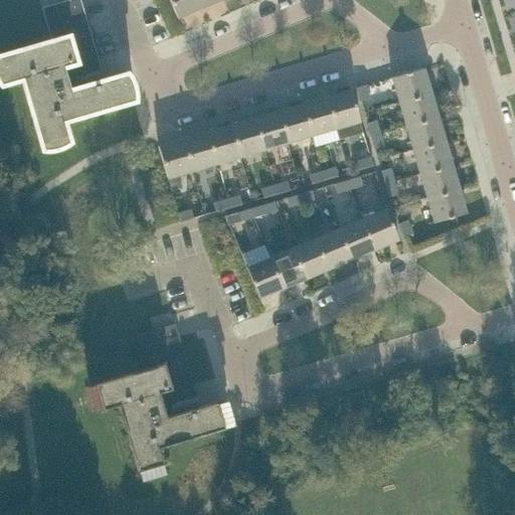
[(82,11),(83,10),(79,0),(65,0),(41,7),(45,21),(46,21),(52,40),(0,54),(0,58),(6,79),(5,79),(6,81),(21,76),(40,143),(42,142),(64,135),(64,136),(66,135),(61,120),(128,101),(127,99),(126,99),(120,76),(121,76),(120,74),(100,80),(97,69),(101,68),(100,67),(99,67),(82,11)]
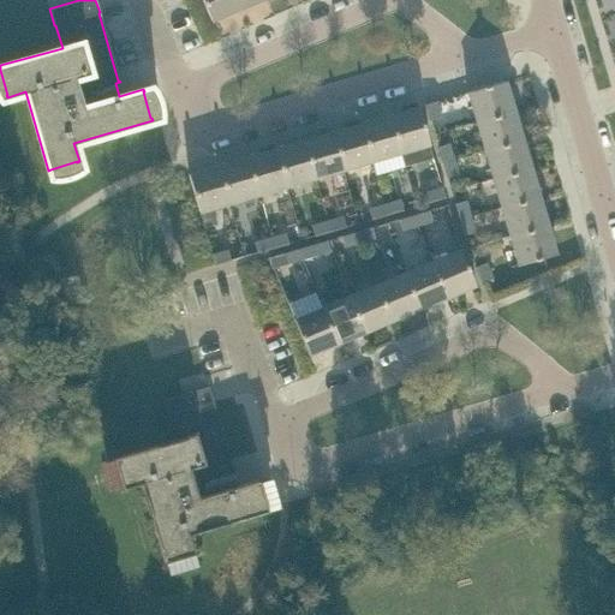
[(202,0),(212,22),(239,10),(234,0),(202,0)]
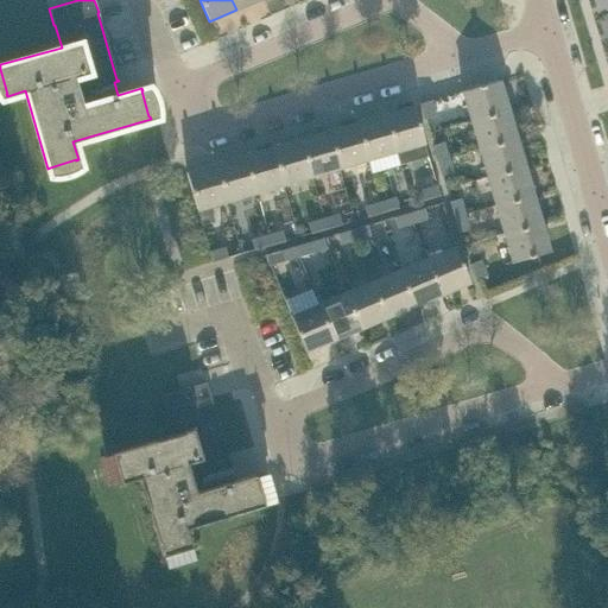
[(470,120),(507,109),(499,80),(462,90),(470,120)]
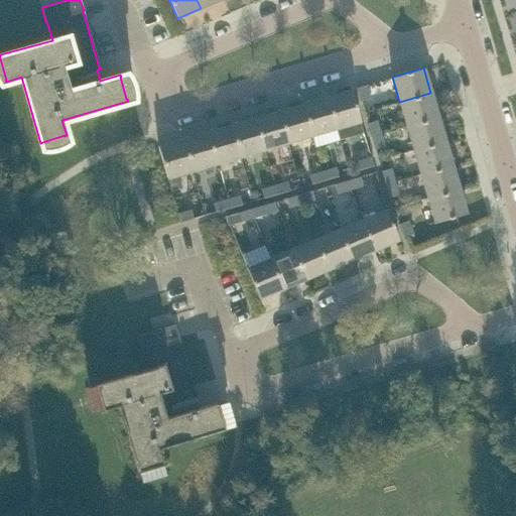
[(361,102),(370,99),(366,85),(357,88),(361,102)]
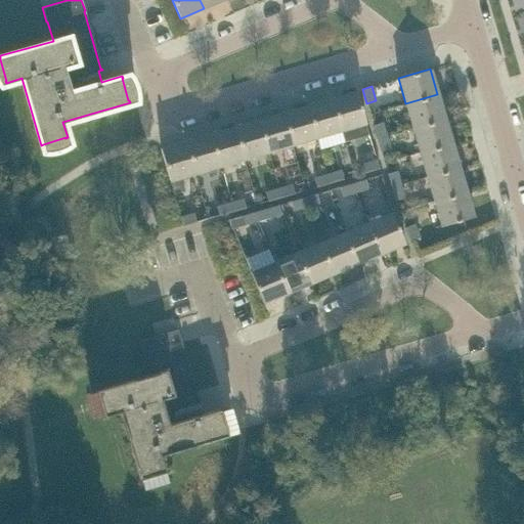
[(342,131),(365,123),(356,90),(332,97),(342,131)]
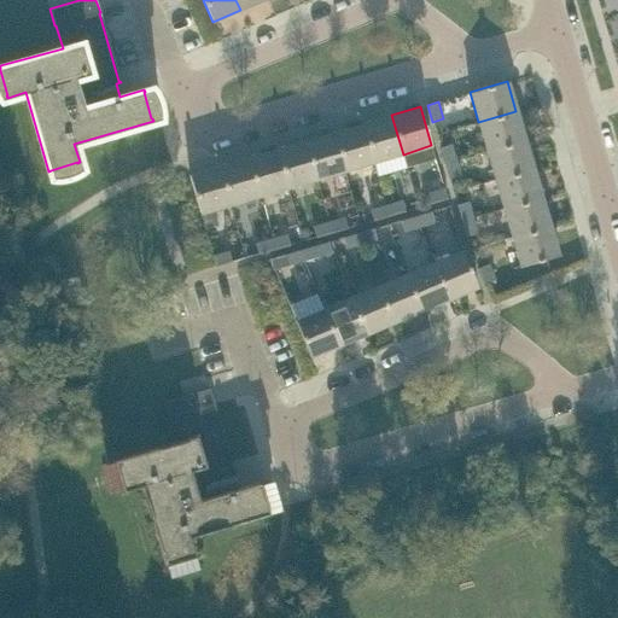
[(487,151),(524,139),(516,111),(478,122),(487,151)]
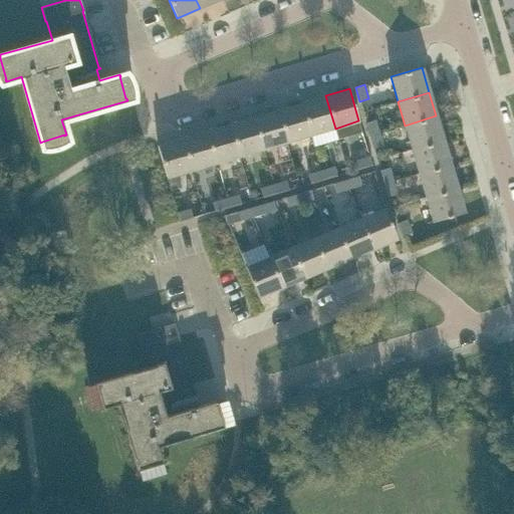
[(311,135),(335,129),(325,95),(302,102),(311,135)]
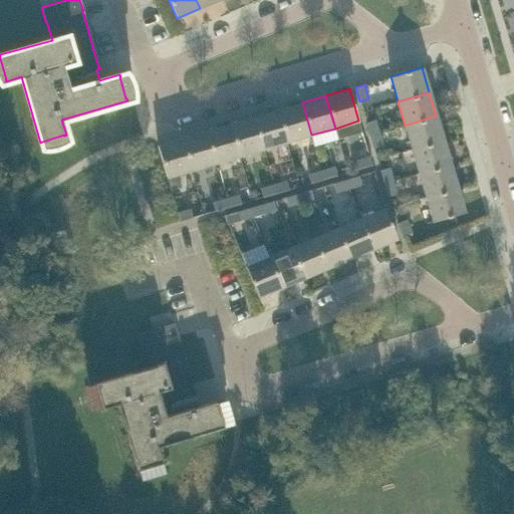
[(287,142),(311,135),(302,102),(278,109),(287,142)]
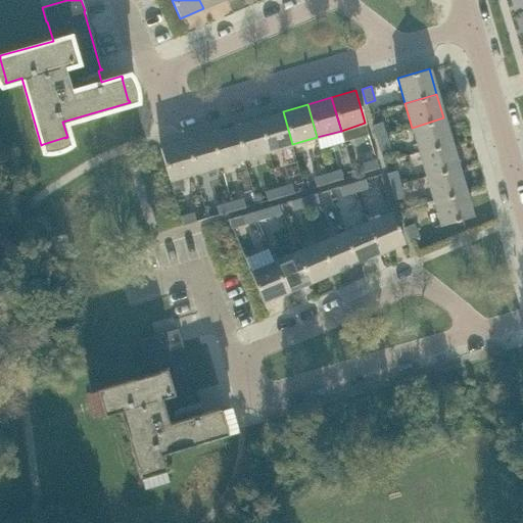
[(268,151),(292,144),(283,111),(258,119),(268,151)]
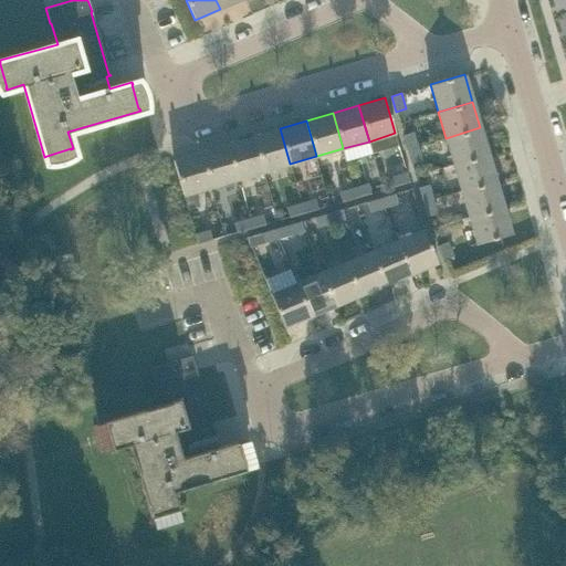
[(453,164),(488,154),(480,127),(446,138),(453,164)]
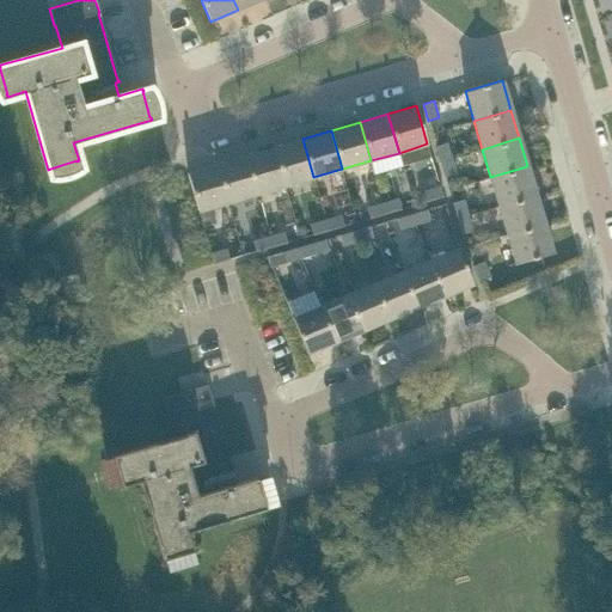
[(285,185),(313,177),(303,139),(274,147),(285,185)]
